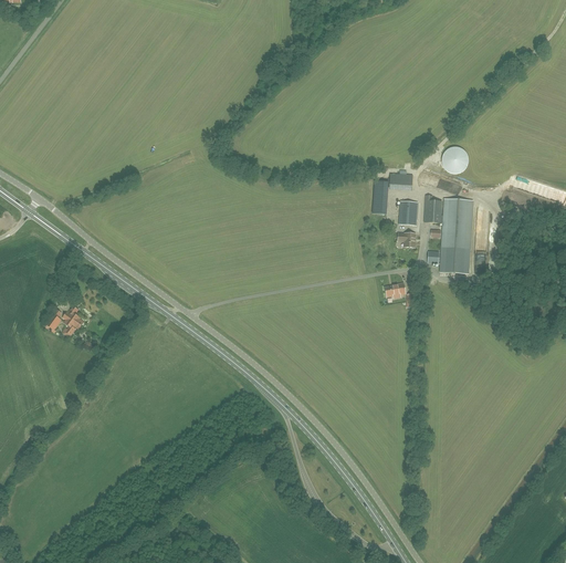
[(389,184),(411,186),(412,174),(390,171),(389,184)]
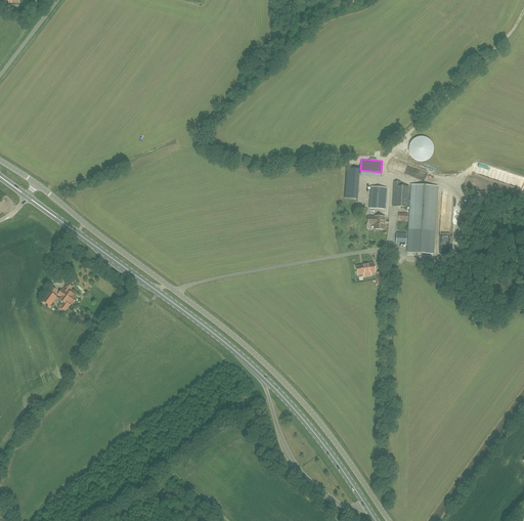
[(359,166),(347,165),(344,194),(357,196),(359,166)]
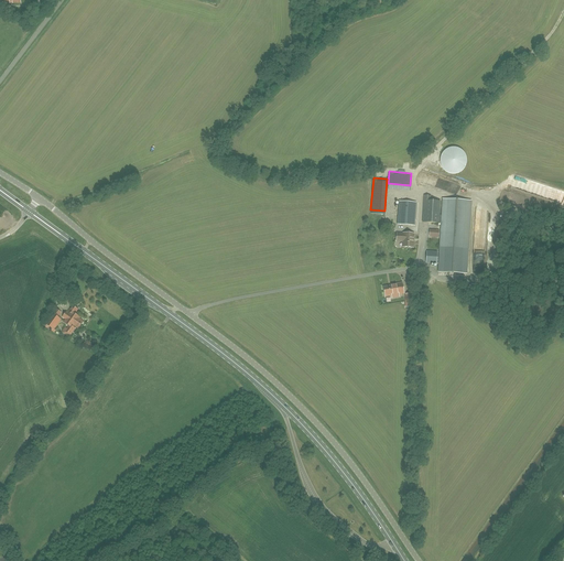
[(443,213),(440,213),(431,212),(432,200),(430,200),(430,193),(423,193),(422,219),(441,220),(438,269),(466,270),(470,197),(443,196),(443,213)]
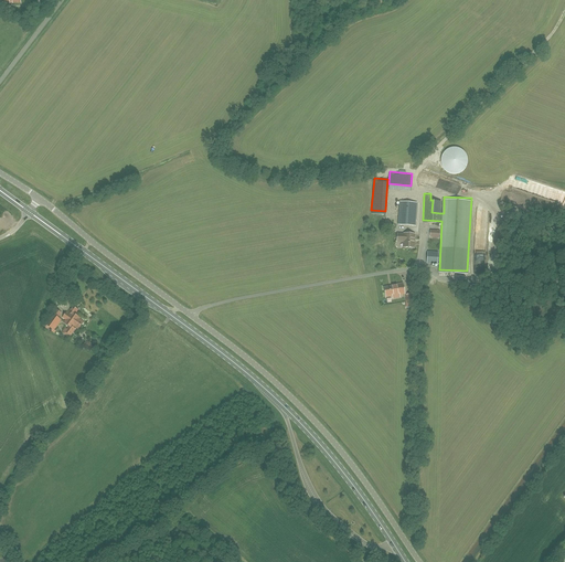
[(417,200),(400,199),(398,222),(415,223),(417,200)]
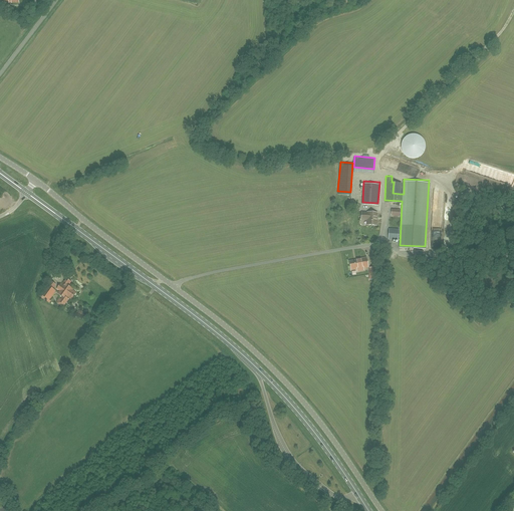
[(366,223),(376,223),(377,211),(367,210),(367,211),(361,210),(361,217),(368,217),(367,222),(366,222),(366,223)]
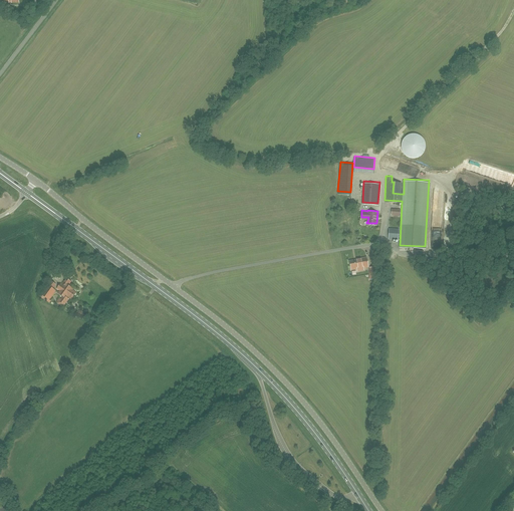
[(435,213),(434,241),(442,241),(443,213),(435,213)]
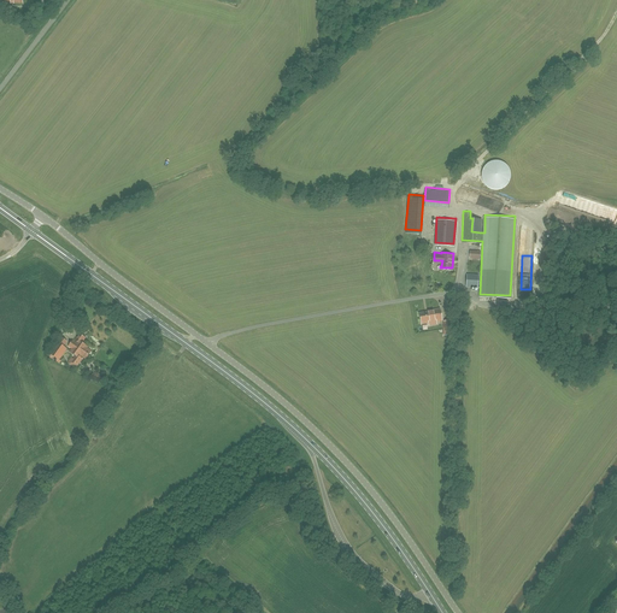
[(466,284),(477,284),(479,272),(466,271),(466,284)]
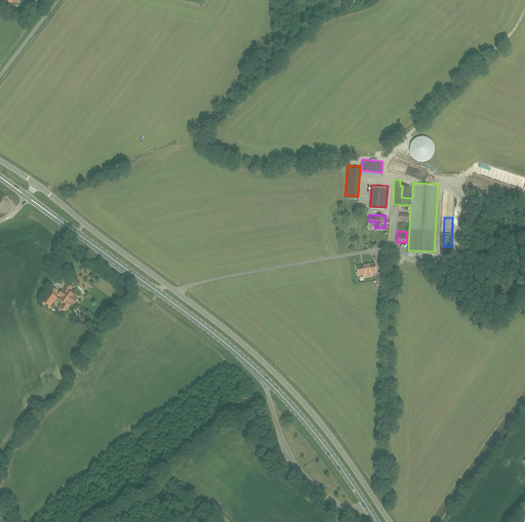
[(365,272),(365,274),(371,273),(371,271),(376,270),(375,267),(374,264),(374,261),(364,262),(364,263),(357,264),(359,273),(365,272)]
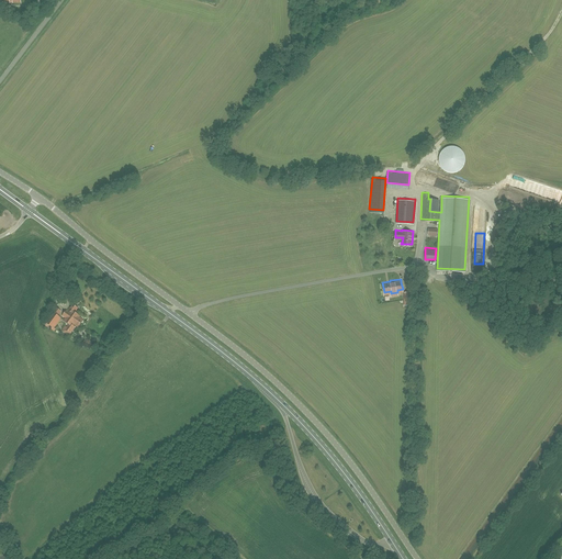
[(69,308),(70,309),(69,311),(66,308),(63,312),(66,314),(64,317),(69,322),(67,325),(71,327),(75,324),(72,323),(74,321),(78,324),(83,317),(79,314),(79,313),(74,310),(77,305),(72,302),(69,308)]
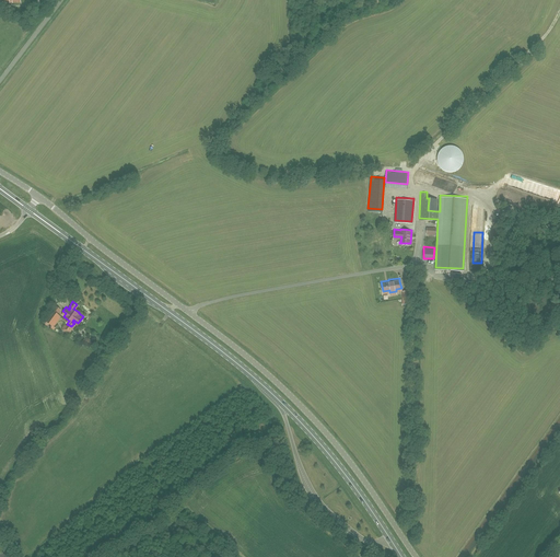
[(56,304),(46,318),(53,324),(60,314),(57,312),(60,306),(56,304)]
